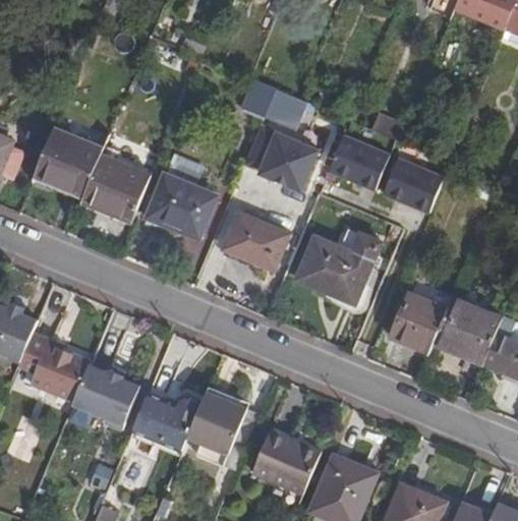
[(457,0),(453,10),(502,31),(503,27),(514,0),(457,0)]
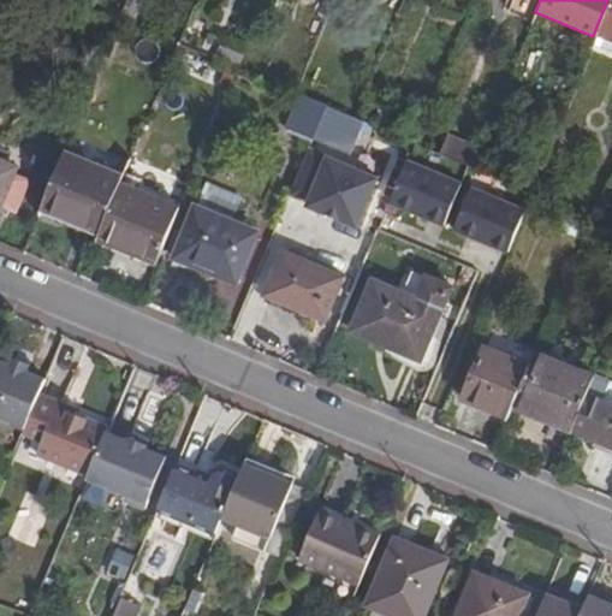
[(611,0),(607,0),(594,33),(611,40),(611,0)]
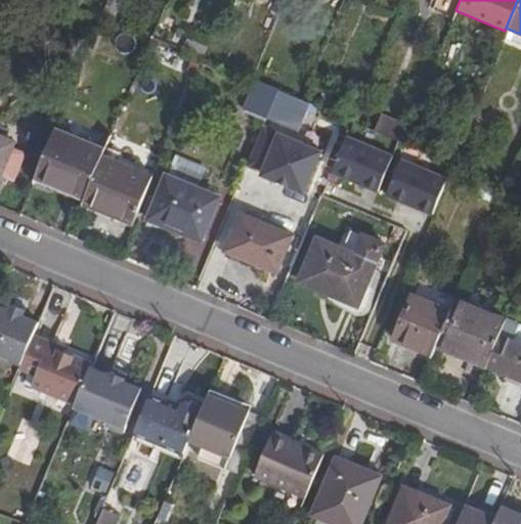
[(184,40),(180,50),(200,58),(204,48),(184,40)]
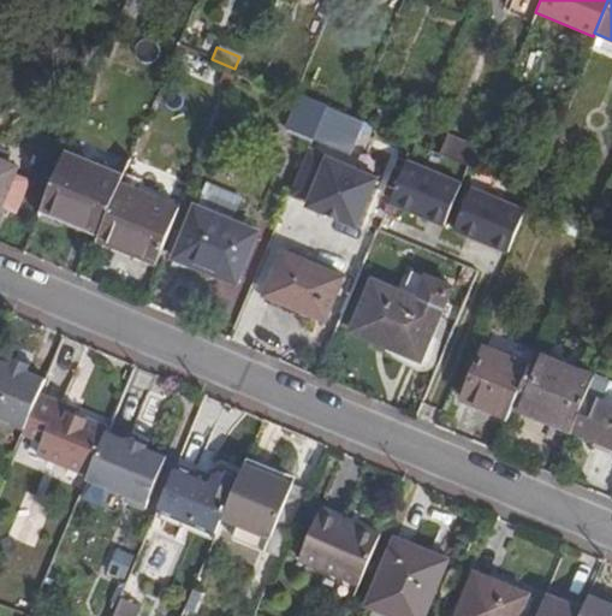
[(316,89),(304,83),(299,92),(314,98),(316,89)]
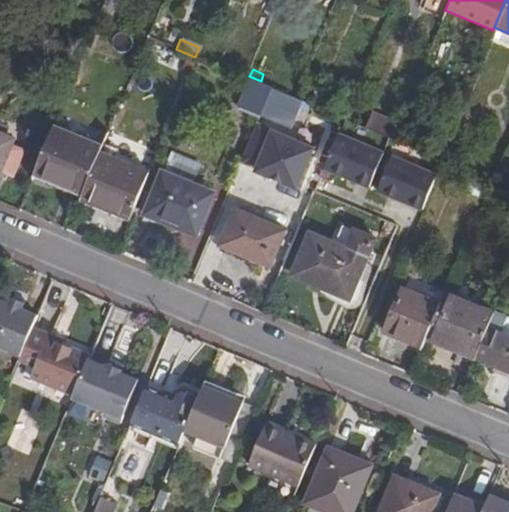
[(238,109),(258,117),(270,89),(250,80),(238,109)]
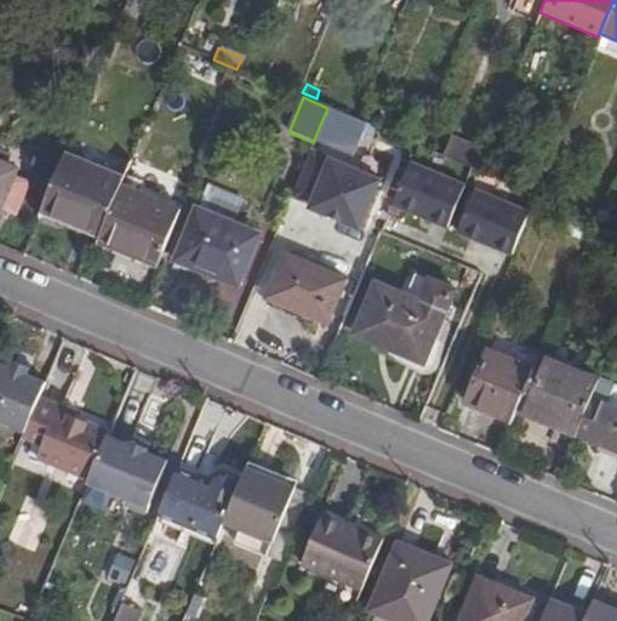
[(350,159),(366,124),(354,119),(327,108),(313,142),(350,159)]
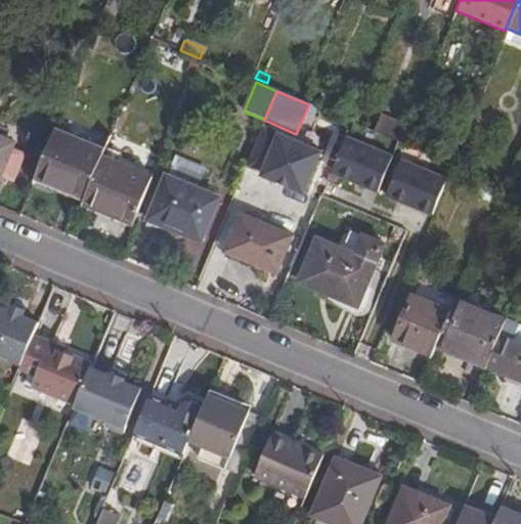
[(105,144),(55,123),(38,166),(61,177),(59,180),(86,192),(101,156),(105,144)]
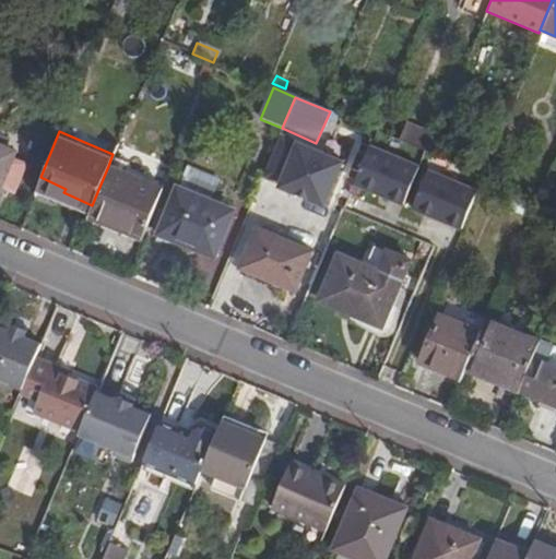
[(342,162),(279,135),(261,176),(279,183),(278,186),(323,205),(342,162)]
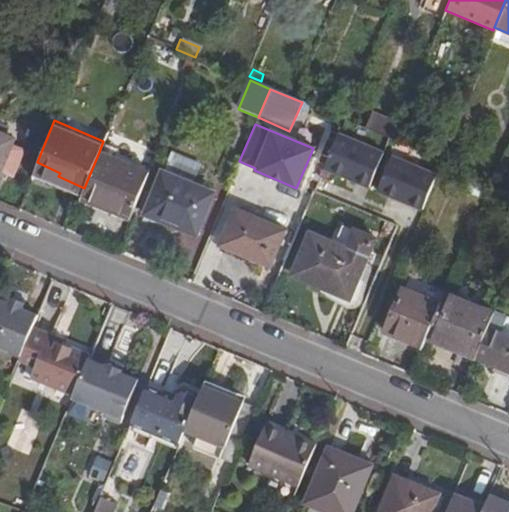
[(0,171),(13,140),(0,134),(0,171)]
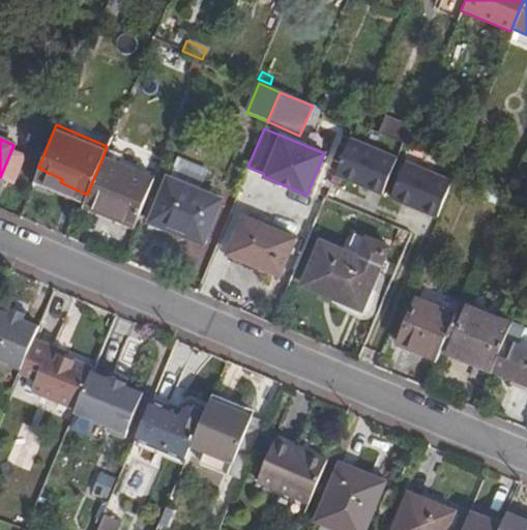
[(392,158),(349,140),(333,175),(378,194),(392,158)]
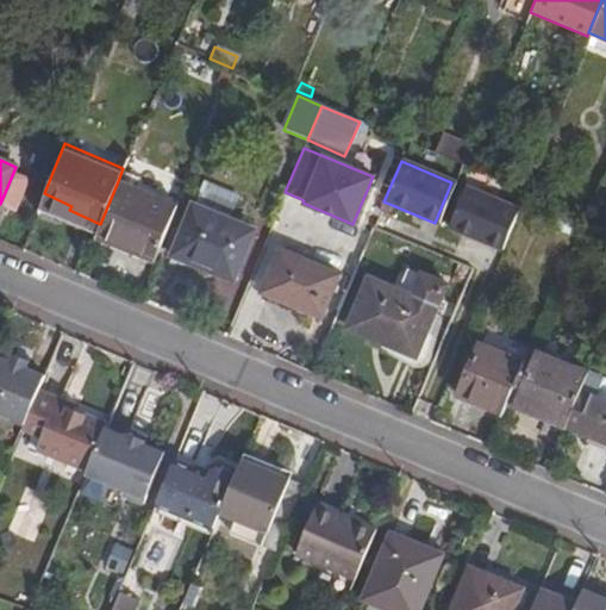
[(123,246),(151,259),(174,205),(118,181),(100,224),(98,229),(126,241),(123,246)]
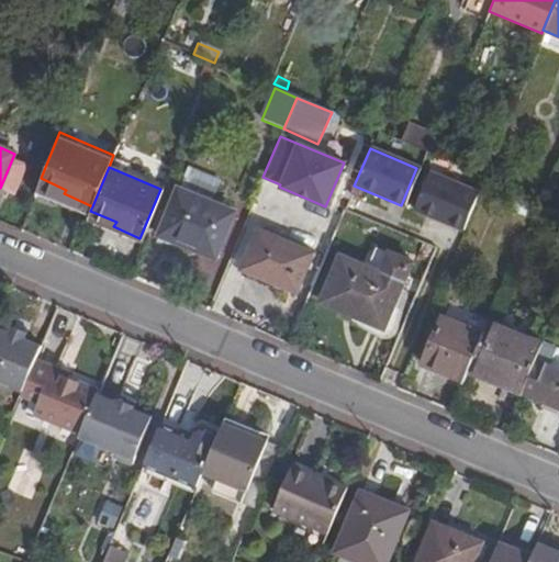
[(425,171),(416,168),(401,205),(410,210),(425,171)]
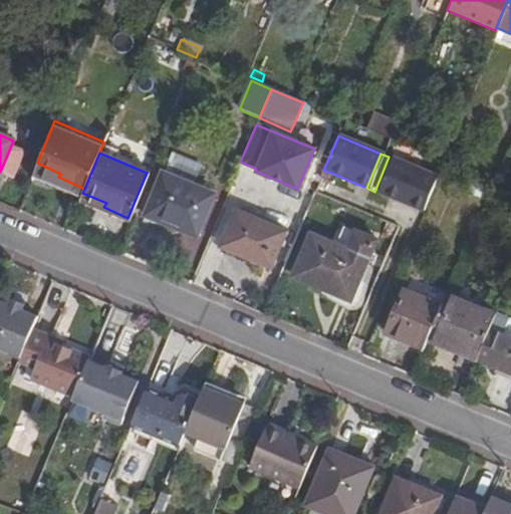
[(389,157),(374,192),(420,210),(434,176),(389,157)]
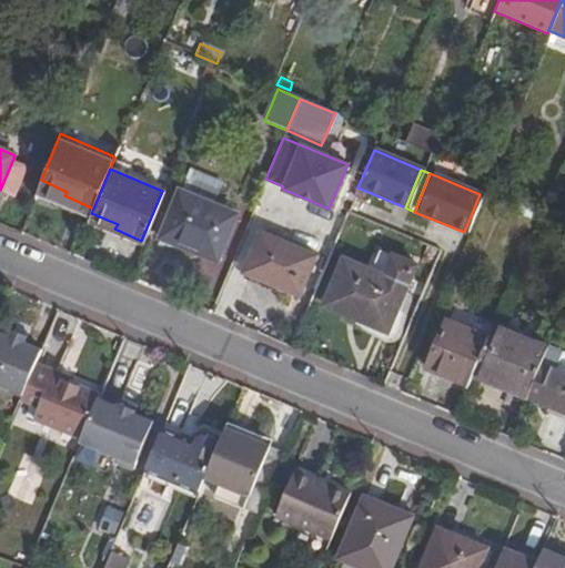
[(232,214),(178,190),(159,234),(213,259),(232,214)]
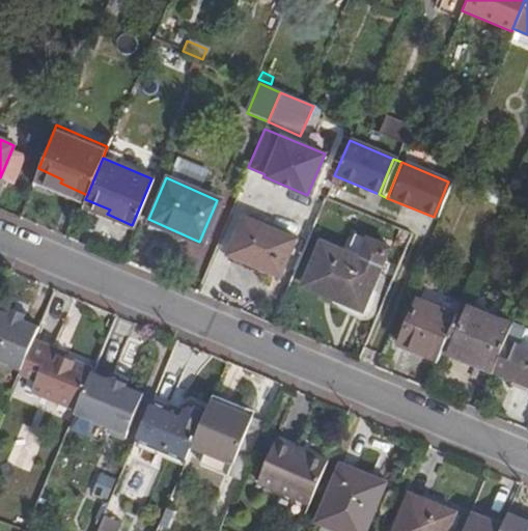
[(279,275),(295,240),(244,218),(229,253),(279,275)]
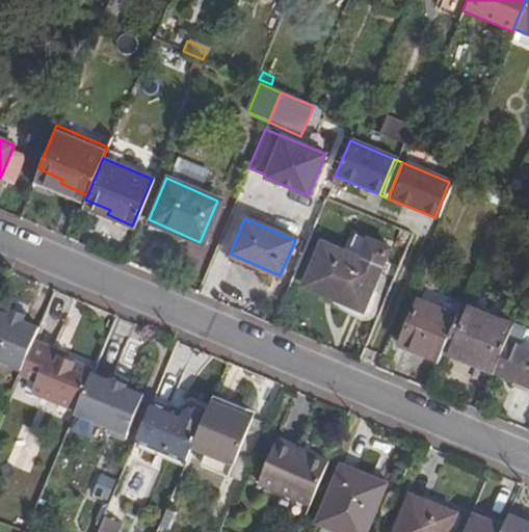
[(361,307),(387,248),(348,231),(339,250),(319,241),(301,285),(338,301),(340,297),(361,307)]
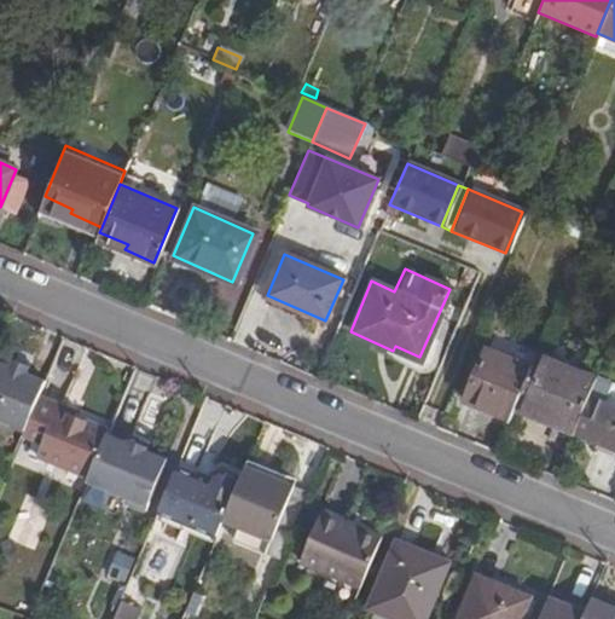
[(462,400),(508,418),(512,408),(529,368),(483,350),(462,400)]
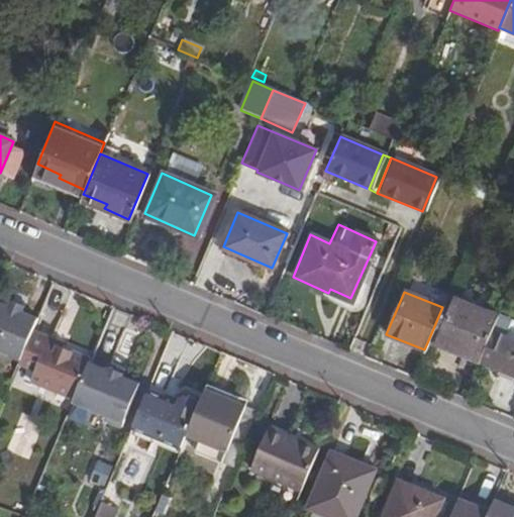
[(498,315),(447,295),(442,307),(428,340),(478,362),(492,329),(498,315)]
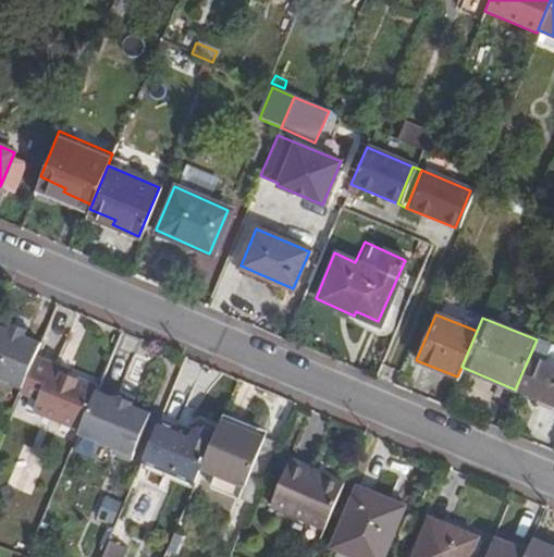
[(0,378),(23,388),(35,358),(41,344),(24,336),(26,331),(14,325),(11,331),(0,325),(0,378)]
